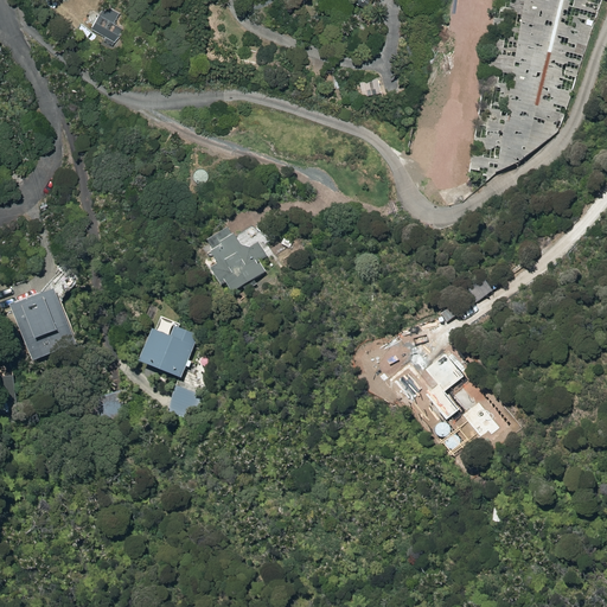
[(496,0),(470,170),(484,172),(483,180),(490,181),(498,173),(522,161),(558,132),(601,0),(496,0)]
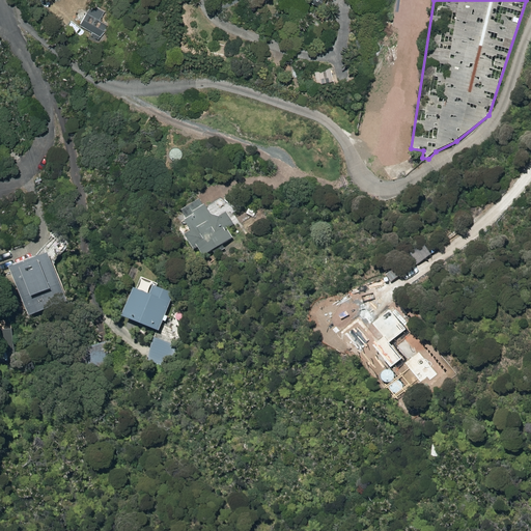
[(91,4),(80,24),(92,31),(90,35),(98,38),(107,24),(99,20),(104,10),(91,4)]
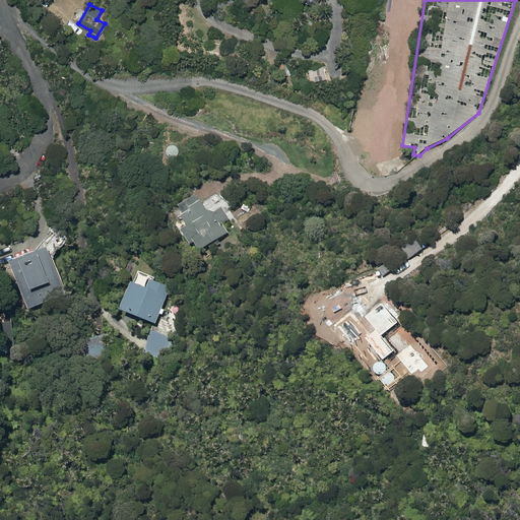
[(196,195),(179,206),(185,215),(183,216),(189,226),(183,231),(191,245),(195,242),(200,251),(209,245),(211,249),(221,243),(218,239),(229,234),(223,223),(230,220),(222,208),(215,213),(208,211),(202,201),(200,202),(196,195)]
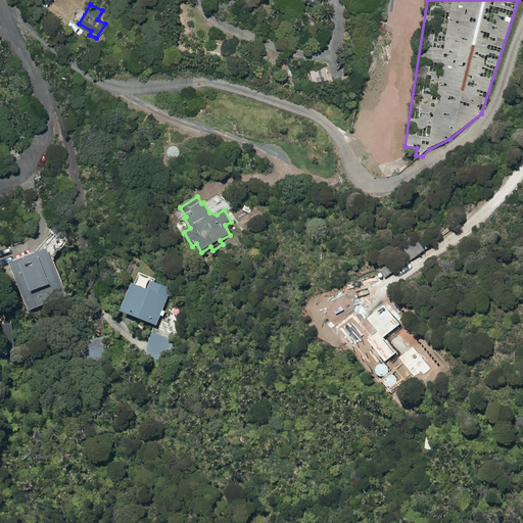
[(12,266),(30,311),(66,296),(49,251),(12,266)]
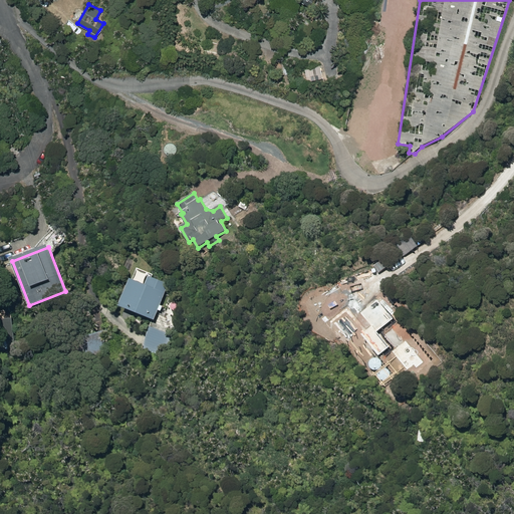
[(155,320),(170,284),(151,277),(147,287),(132,281),(120,307),(155,320)]
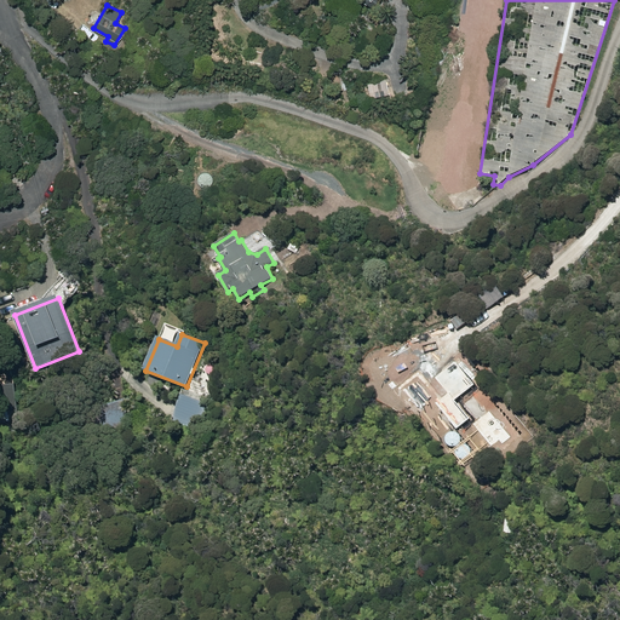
[(474,384),(454,361),(435,377),(448,392),(435,403),(458,429),(470,419),(454,400),(474,384)]
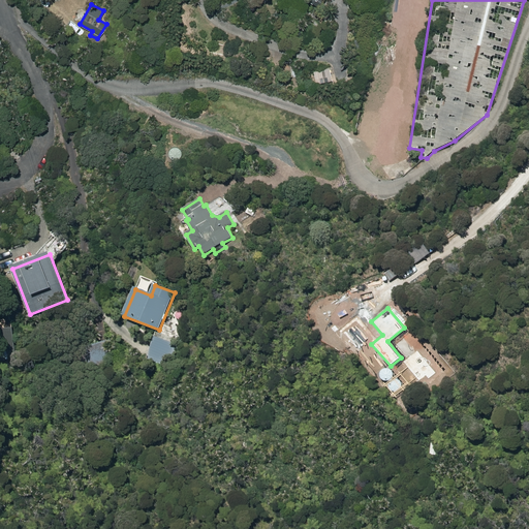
[(173,366),(179,345),(154,338),(147,362),(173,366)]
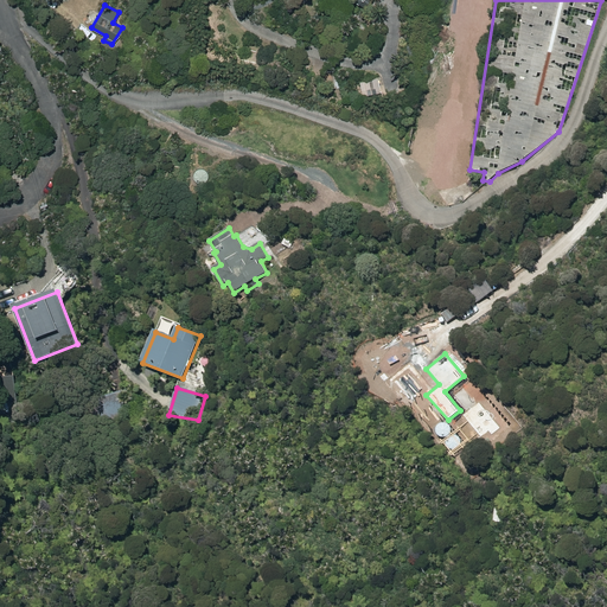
[(134,415),(123,395),(94,411),(104,432),(134,415)]
